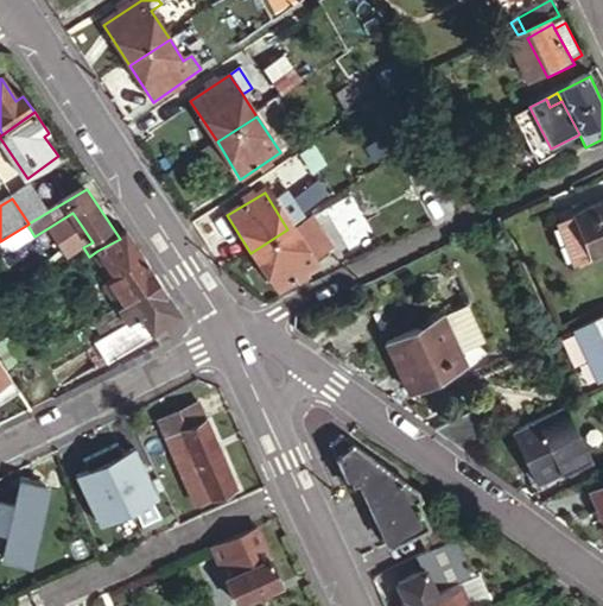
[(602,202),(577,213),(572,204),(554,213),(577,266),(602,253),(602,202)]
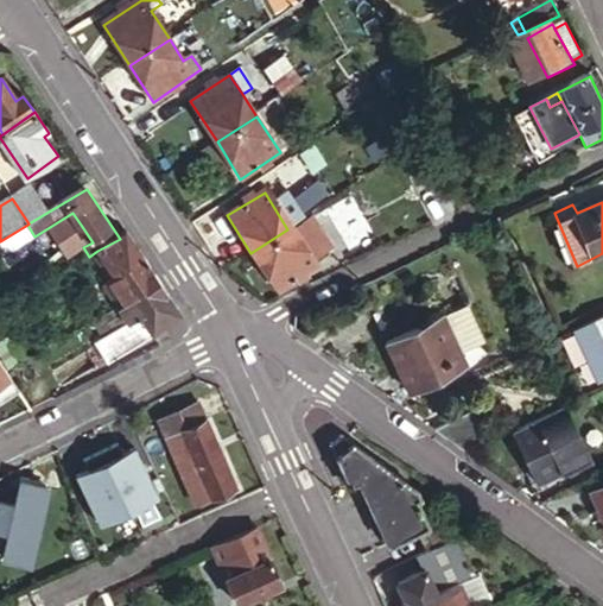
[(325,252),(305,221),(289,232),(310,263),(325,252)]
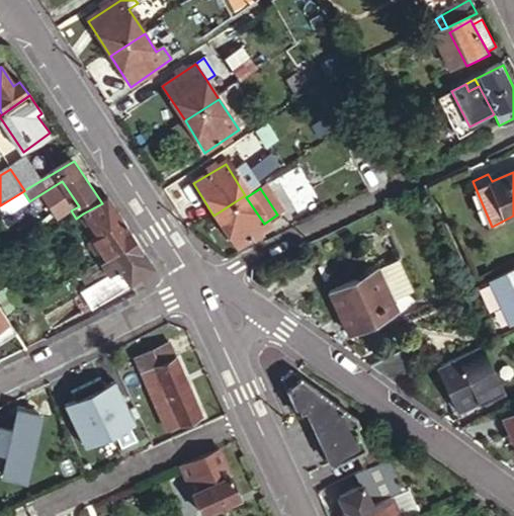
[(79,206),(69,191),(61,196),(71,210),(79,206)]
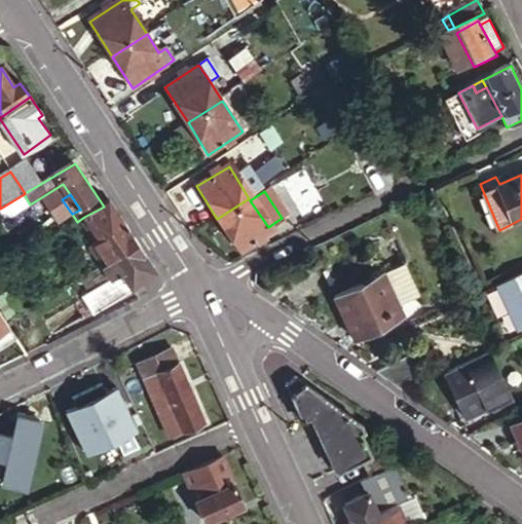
[(250,200),(249,198),(217,219),(238,254),(271,232),(268,227),(250,200)]
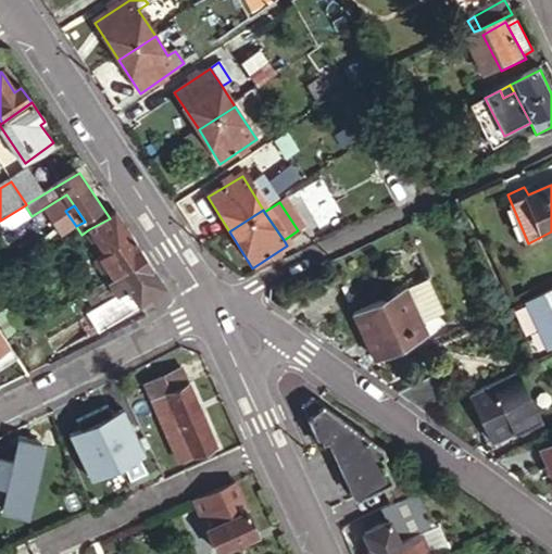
[(149,257),(118,212),(110,218),(89,229),(97,240),(93,243),(98,249),(101,247),(105,255),(96,262),(110,282),(149,257)]
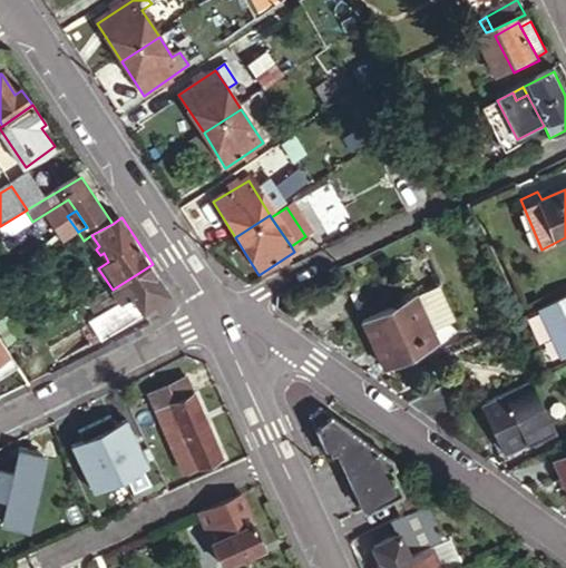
[(163,278),(153,264),(113,290),(109,291),(117,303),(132,324),(133,325),(147,315),(167,301),(169,289),(163,278)]
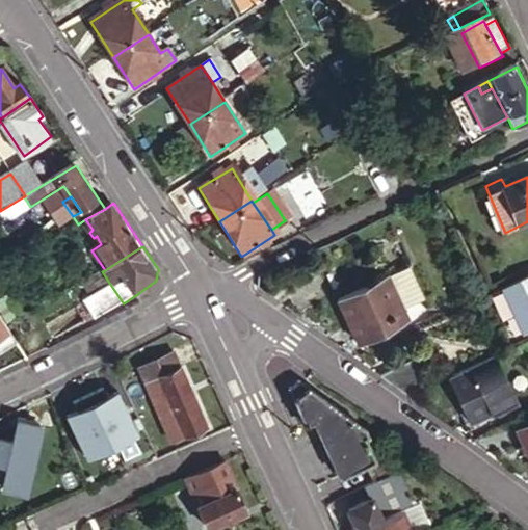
[(412,319),(391,275),(339,299),(361,343),(412,319)]
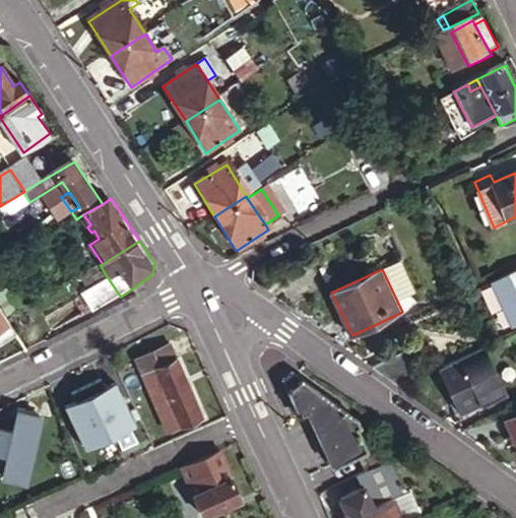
[(120,296),(107,276),(81,292),(95,311),(120,296)]
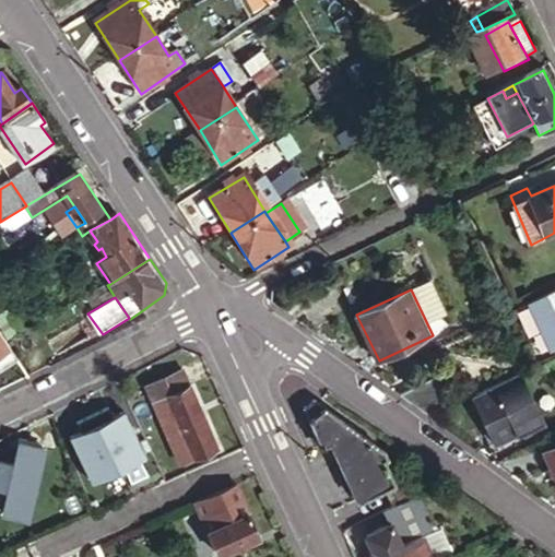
[(7,342),(0,331),(0,372),(19,360),(7,342)]
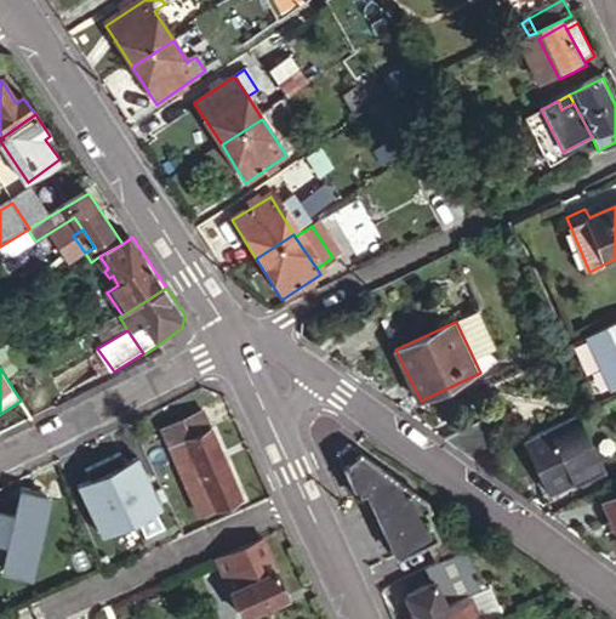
[(243,499),(205,413),(178,422),(186,442),(172,448),(200,516),(243,499)]
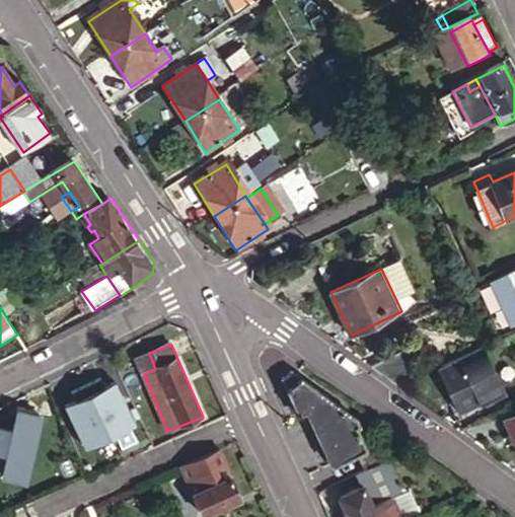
[(480,366),(473,356),(442,370),(466,426),(491,415),(482,394),(499,387),(487,363),(480,366)]
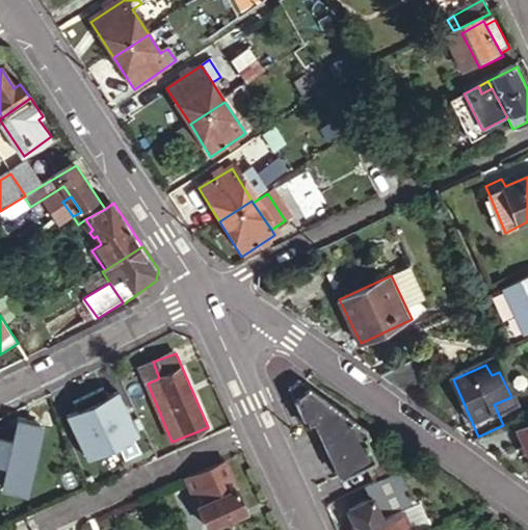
[(287,390),(302,426),(312,423),(336,480),(367,467),(376,486),(401,475),(393,455),(372,464),(364,444),(367,442),(363,432),(341,416),(347,406),(336,398),(328,406),(305,387),(299,383),(287,390)]
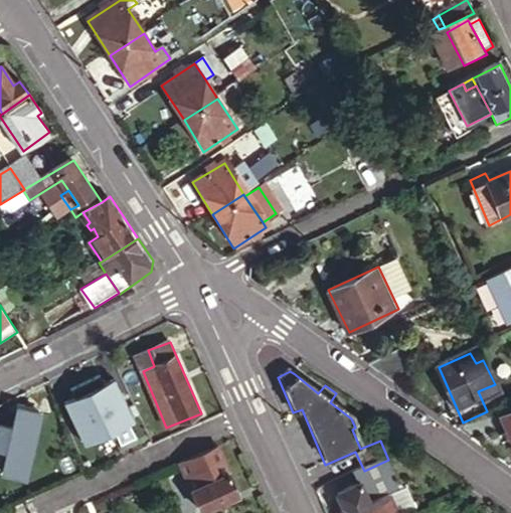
[(27,472),(39,407),(17,403),(10,435),(9,440),(4,468),(27,472)]
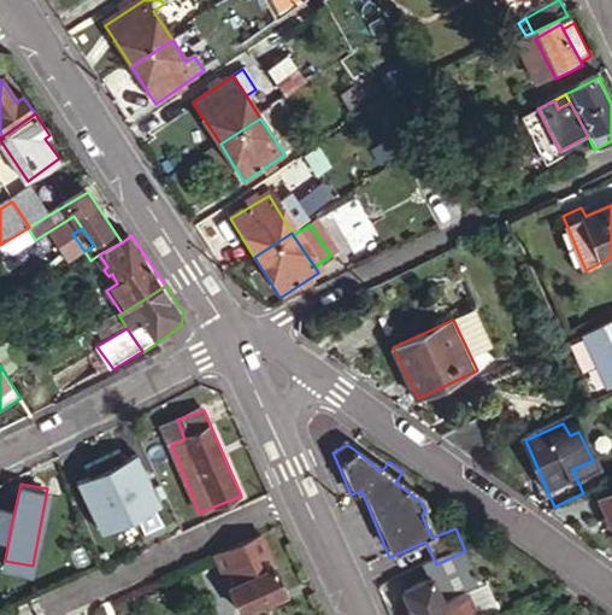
[(611,490),(598,496),(611,527),(611,490)]
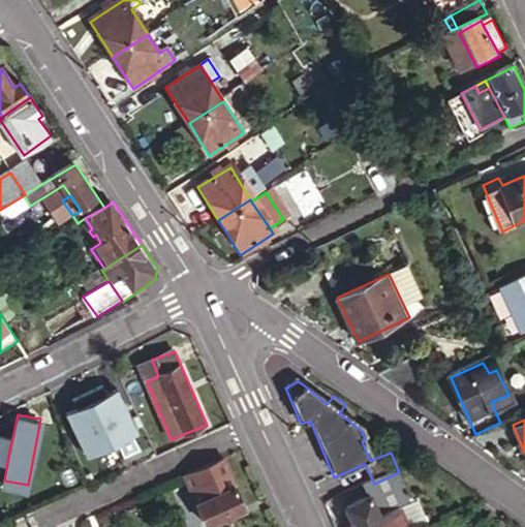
[(247,508),(224,458),(185,476),(208,526),(247,508)]
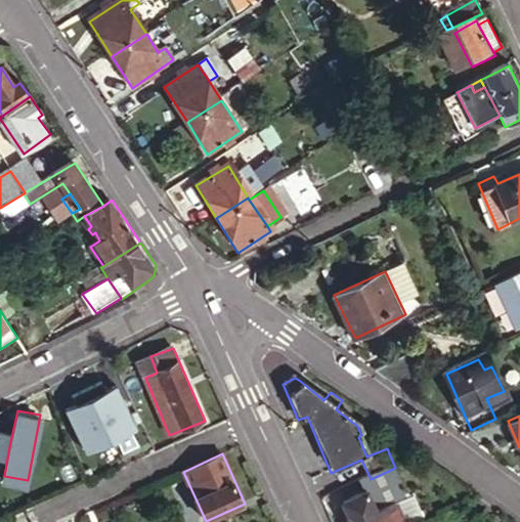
[(395,468),(371,479),(362,483),(369,494),(344,506),(351,521),(420,521),(418,517),(408,521),(406,521),(400,508),(412,502),(395,468)]
